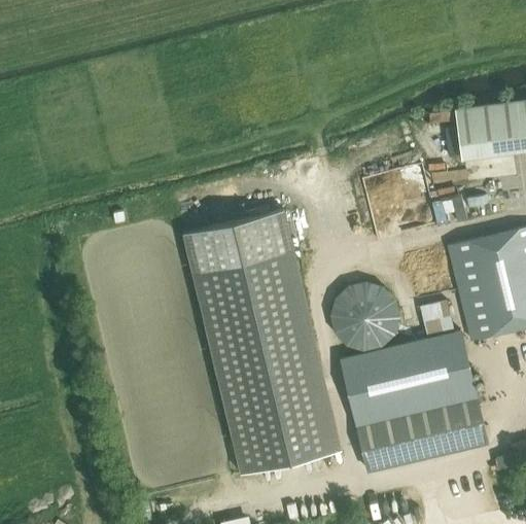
[(525,101),(454,110),(461,160),(525,150),(525,101)]
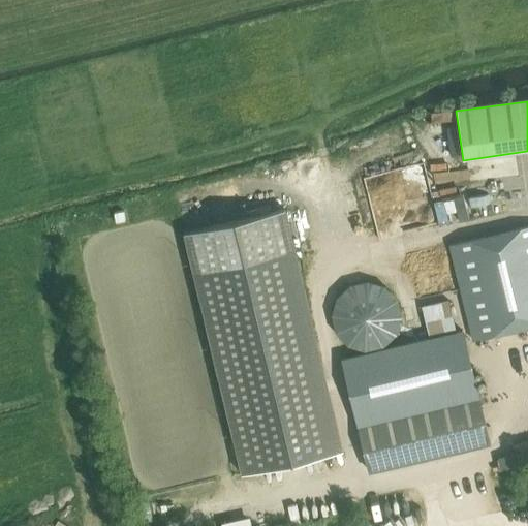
[(437,223),(468,222),(466,199),(436,200),(437,223)]
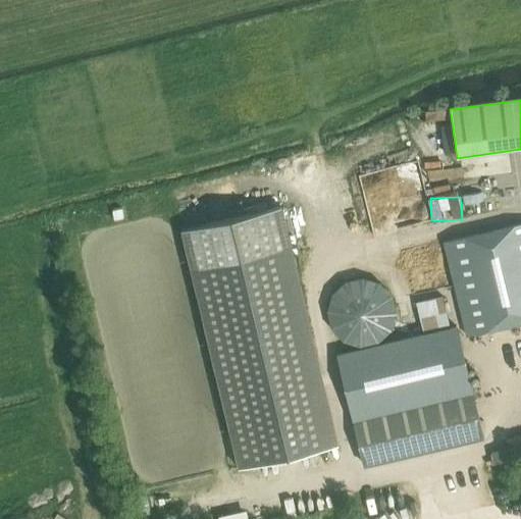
[(280,210),(181,235),(238,471),(337,447),(280,210)]
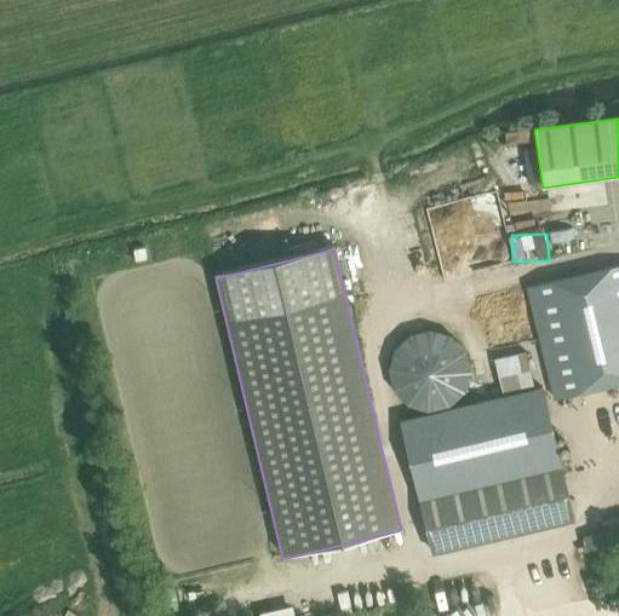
[(618,385),(618,268),(527,291),(554,402),(618,385)]
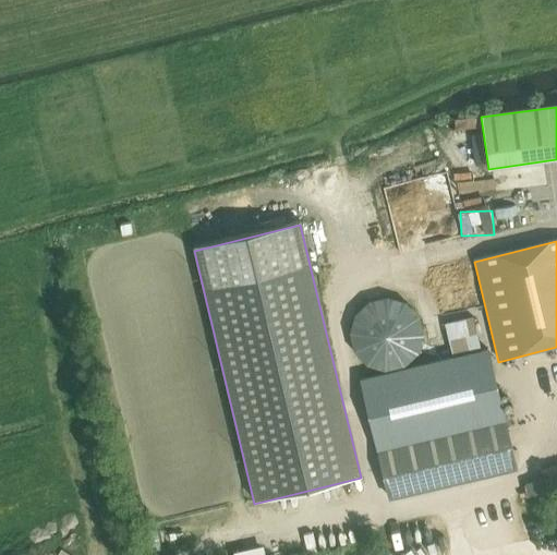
[(444,326),(451,358),(480,351),(472,320),(444,326)]
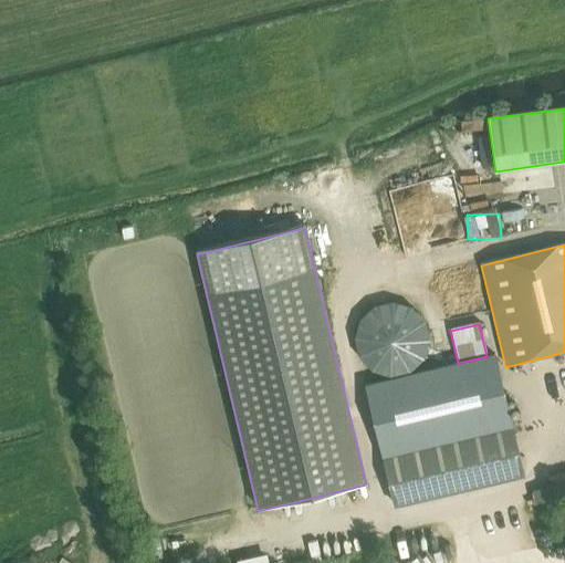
[(522,478),(493,356),(366,387),(395,508),(522,478)]
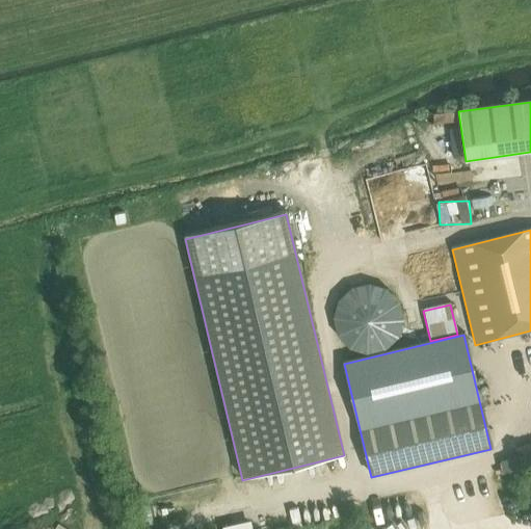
[(530,445),(521,449),(525,466),(530,464),(530,445)]
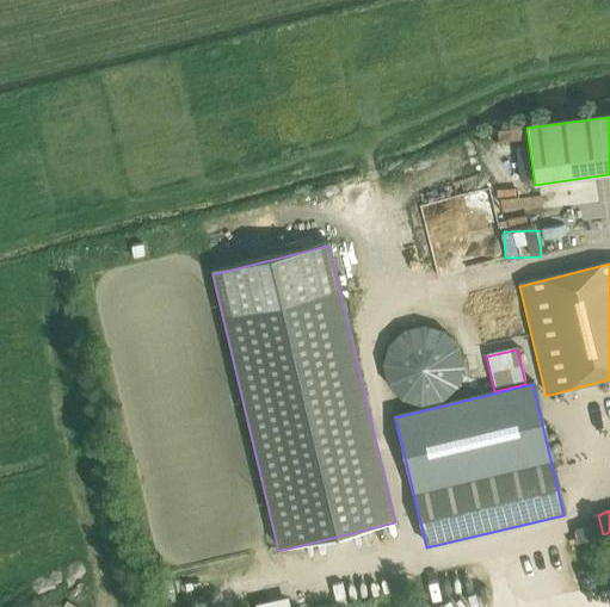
[(276,606),(272,595),(260,600),(262,606),(276,606)]
